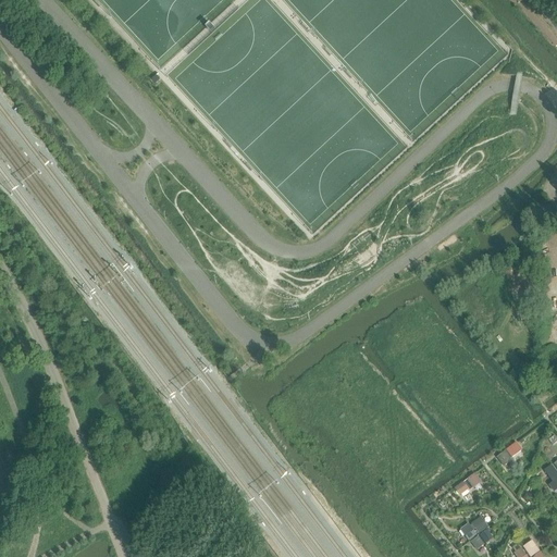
[(123,209),(118,201),(114,205),(120,212),(123,209)]
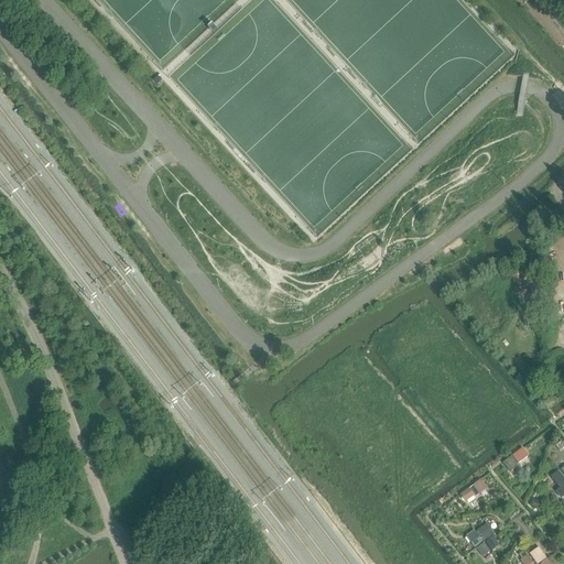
[(523,448),(511,457),(511,458),(514,462),(517,465),(530,456),(523,448)]
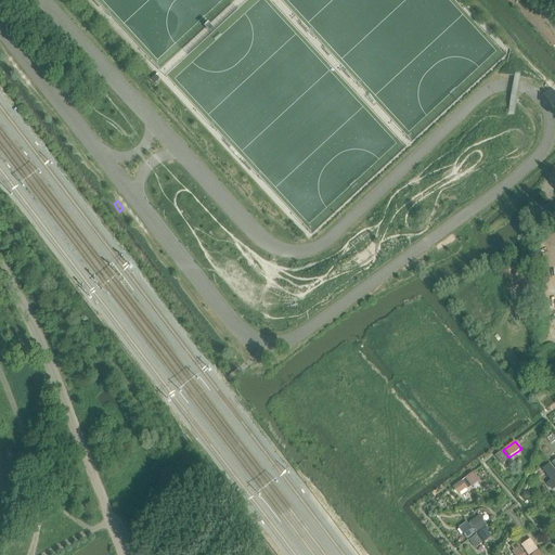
[(506,454),(503,451),(503,450),(494,456),(502,466),(511,460),(506,454)]
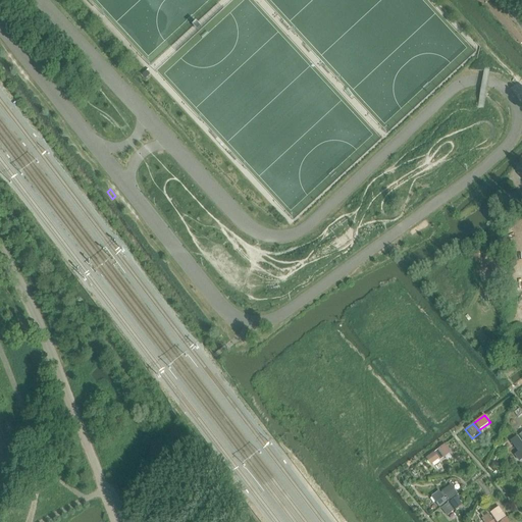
[(521,442),(517,436),(510,441),(518,453),(514,455),(519,462),(521,459),(521,442)]
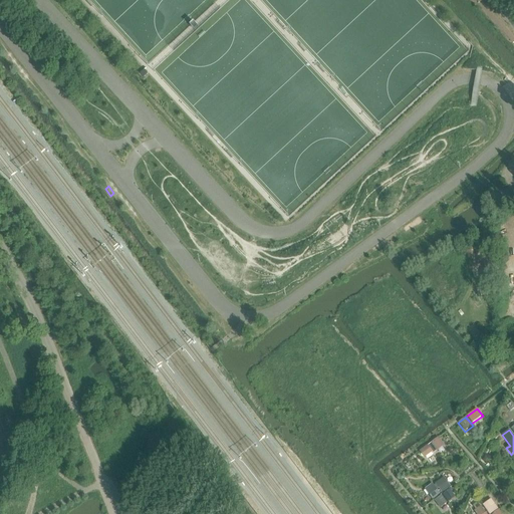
[(431,449),(429,446),(425,449),(428,452),(424,455),(427,458),(434,453),(431,449)]
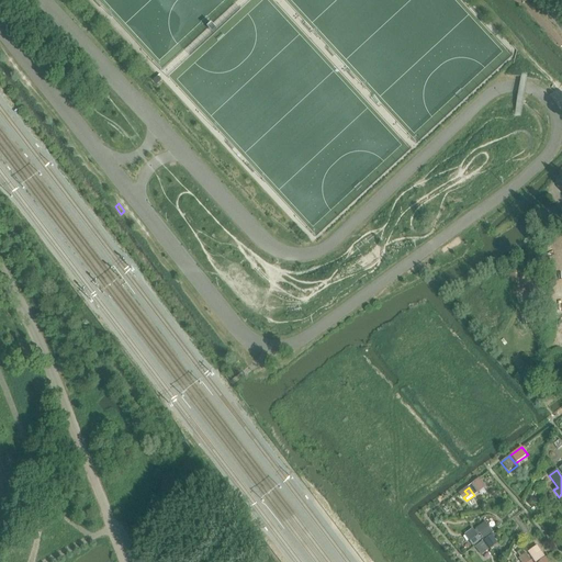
[(485,523),(475,529),(483,539),(492,532),(485,523)]
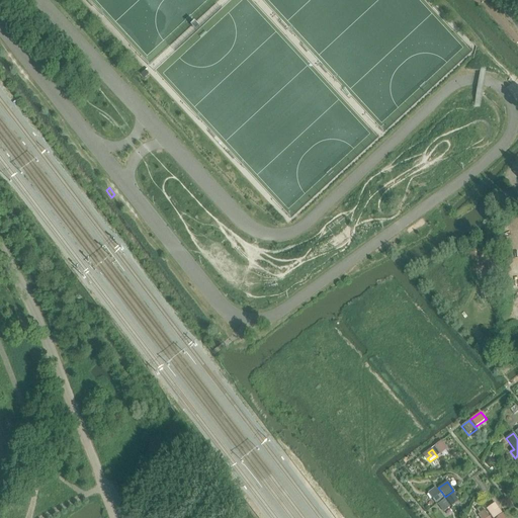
[(435,488),(428,493),(435,503),(442,498),(435,488)]
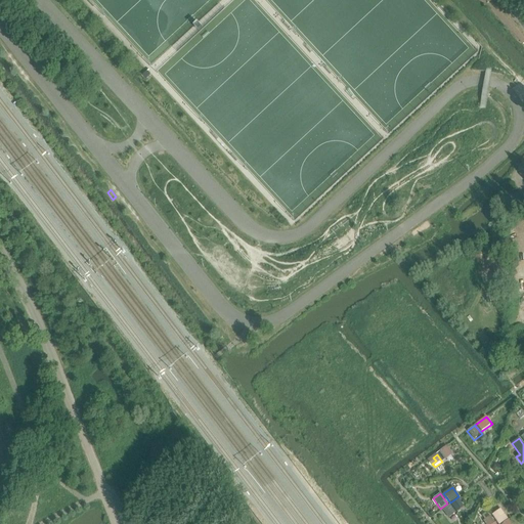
[(451,505),(457,513),(465,507),(461,501),(462,500),(460,498),(459,499),(451,505)]
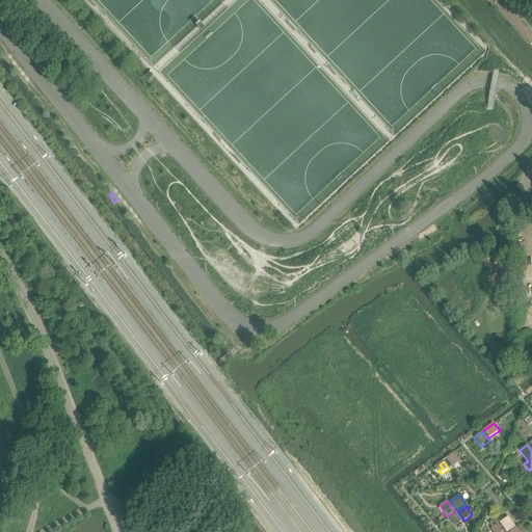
[(456,526),(462,521),(457,513),(450,519),(456,526)]
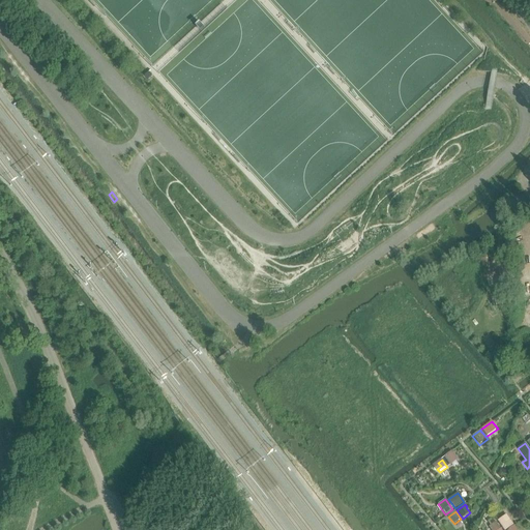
[(498,521),(503,529),(506,529),(513,525),(506,514),(498,521)]
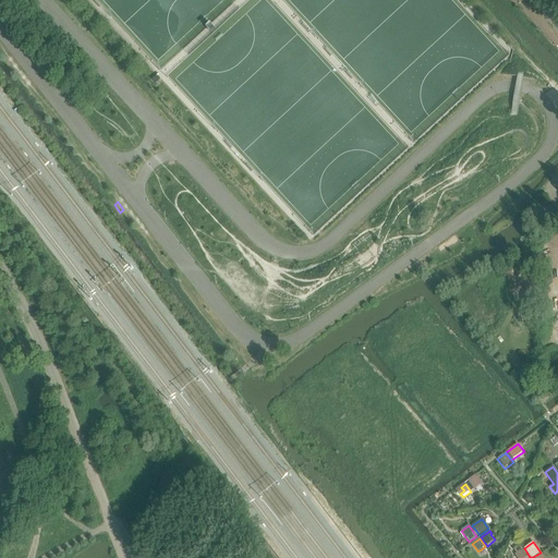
All buildings are outlined.
